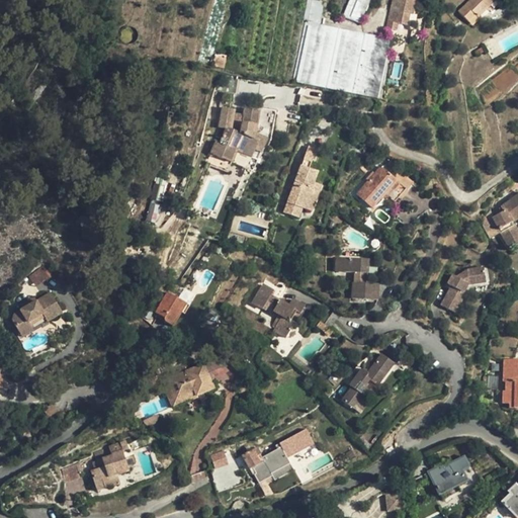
[(307,0),(304,21),(305,22),(313,24),(320,25),(323,7),(320,1),(310,0),(307,0)]
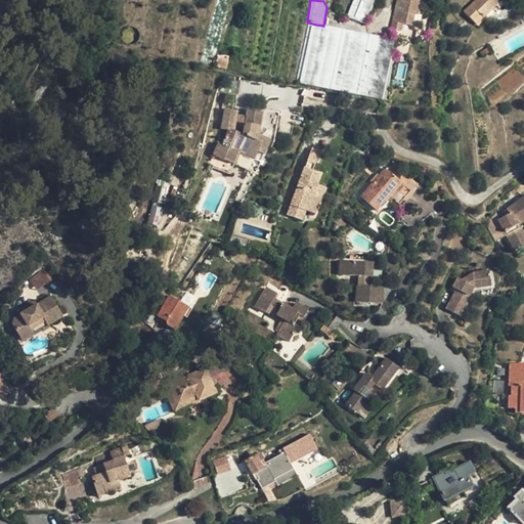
[(353,0),(347,16),(364,24),(374,0),(353,0)]
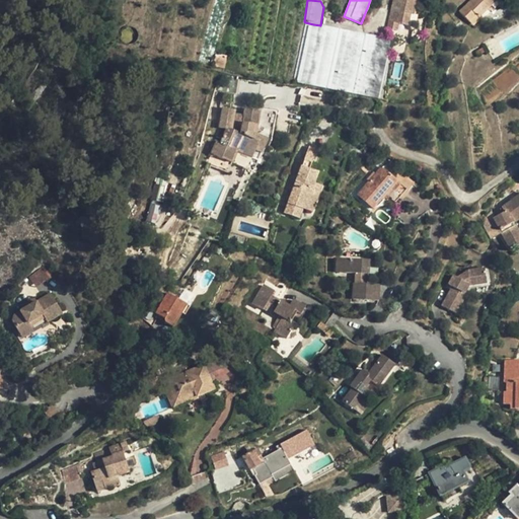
[(393,0),(391,10),(387,29),(397,31),(398,24),(408,25),(410,14),(414,14),(417,0),(393,0)]
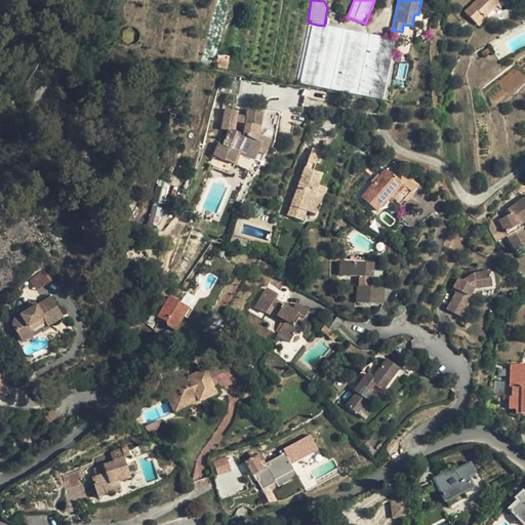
[(477,0),(466,12),(476,23),(483,15),(484,17),(501,0),(477,0)]
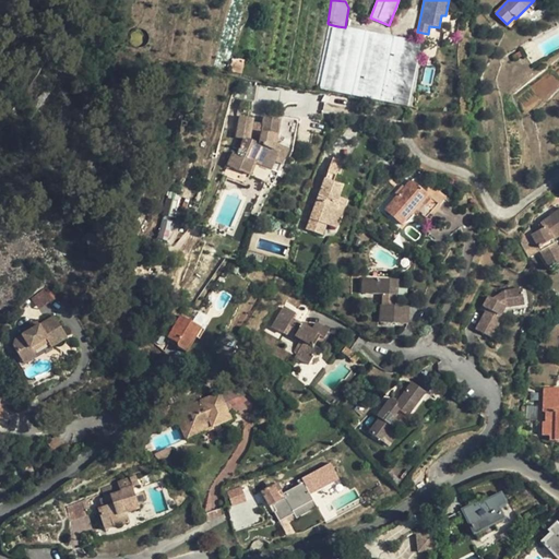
[(515,19),(514,16),(507,24),(510,27),(518,20),(515,19)]
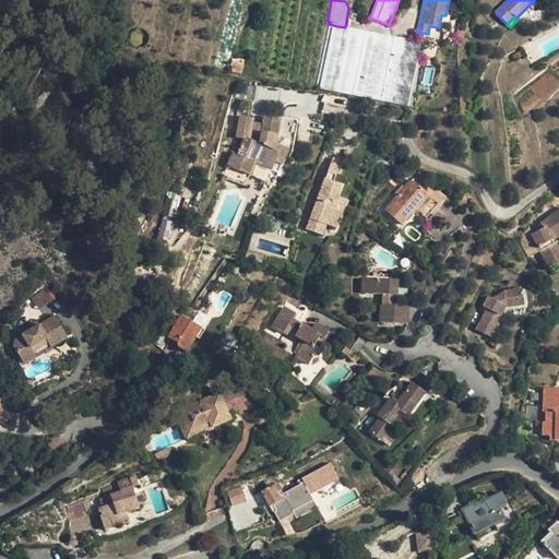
[(316,88),(323,90),(337,26),(329,24),(316,88)]
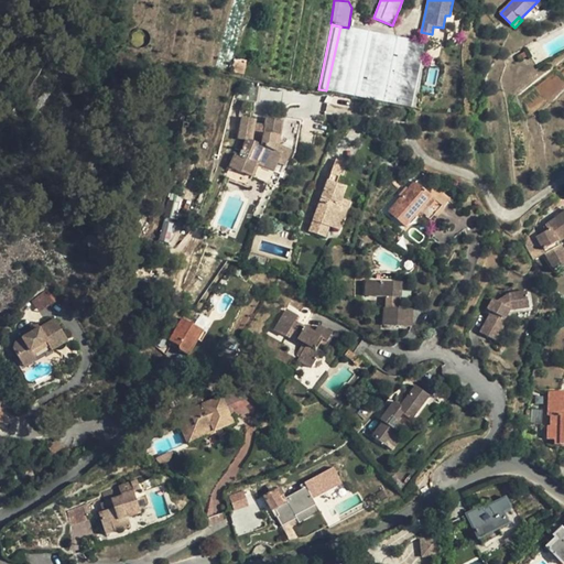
[(355,96),(369,32),(348,28),(340,26),(326,90),(355,96)]
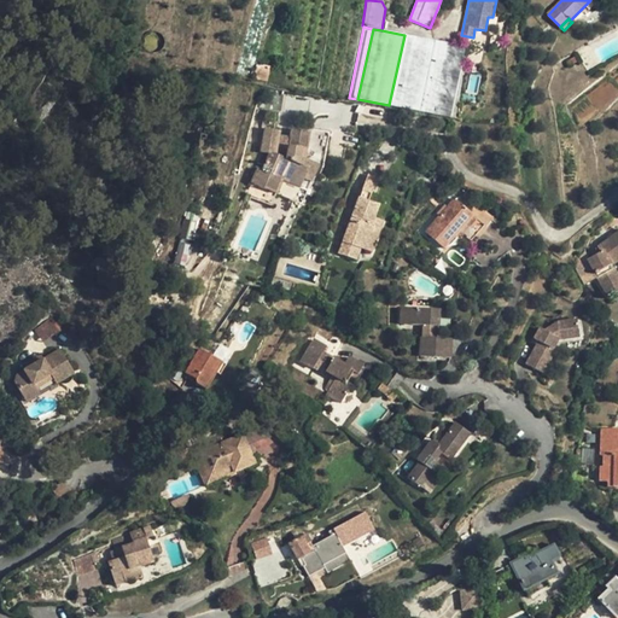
[(420,112),(435,41),(404,35),(389,105),(420,112)]
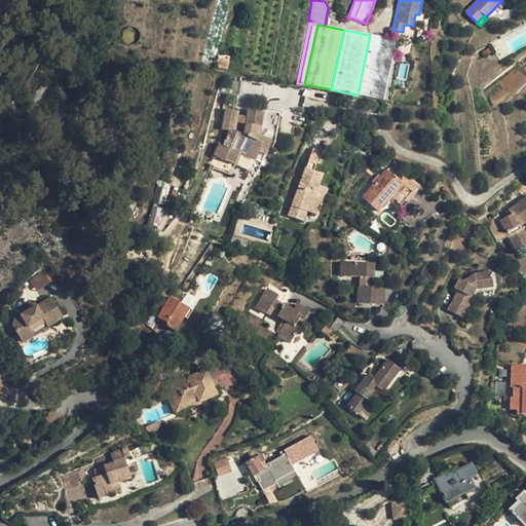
[(383,100),(397,40),(370,35),(358,96),(383,100)]
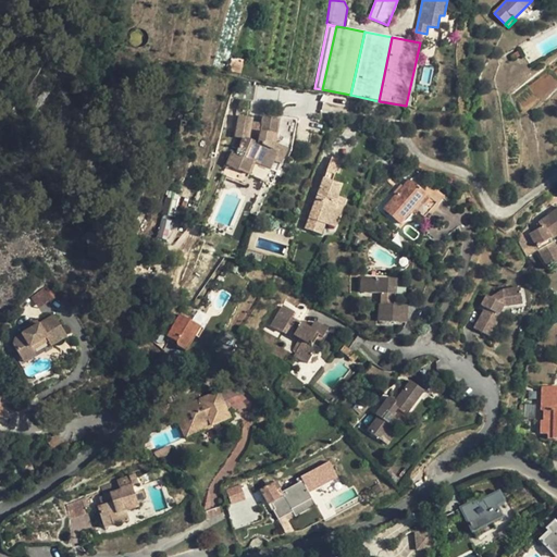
[(240,74),(244,60),(234,58),(230,72),(240,74)]
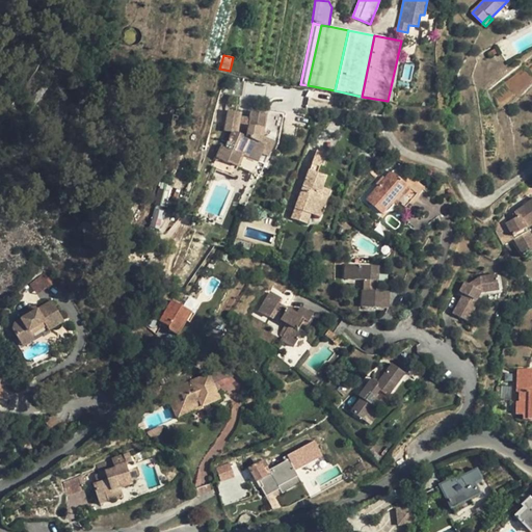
[(222,145),(216,158),(238,167),(243,156),(258,162),(261,154),(265,144),(261,143),(262,137),(274,142),(278,144),(281,132),(283,123),(284,114),(267,111),(267,113),(251,111),(250,120),(248,126),(239,124),(240,117),(240,113),(229,111),(224,131),(233,132),(225,148),(222,145)]
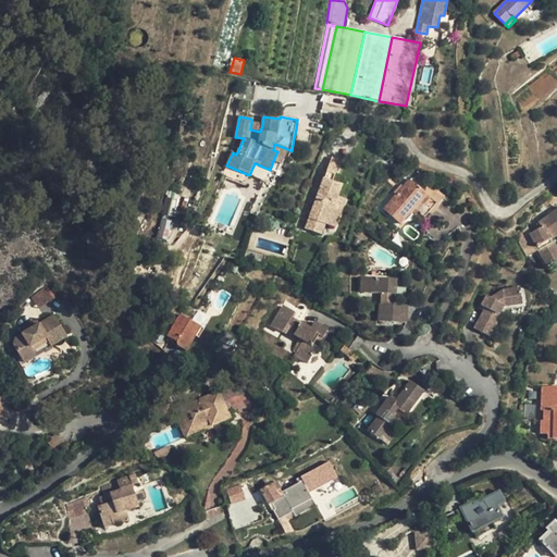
[(287,149),(277,151),(273,161),(281,164),(287,149)]
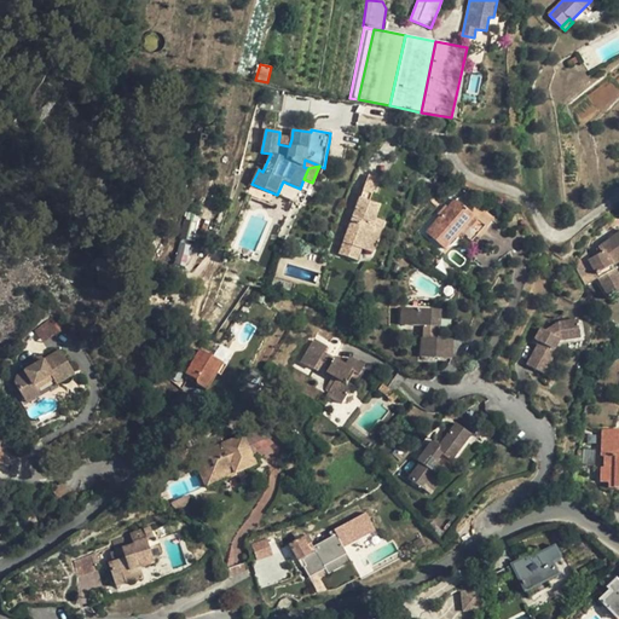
[(377,179),(369,177),(364,187),(374,191),(377,179)]
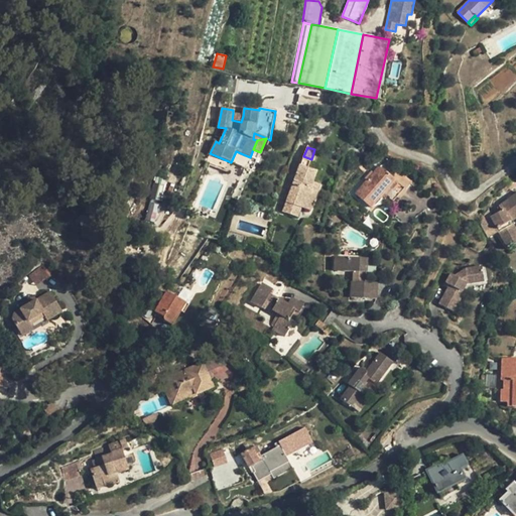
[(231,162),(210,153),(206,162),(227,171),(231,162)]
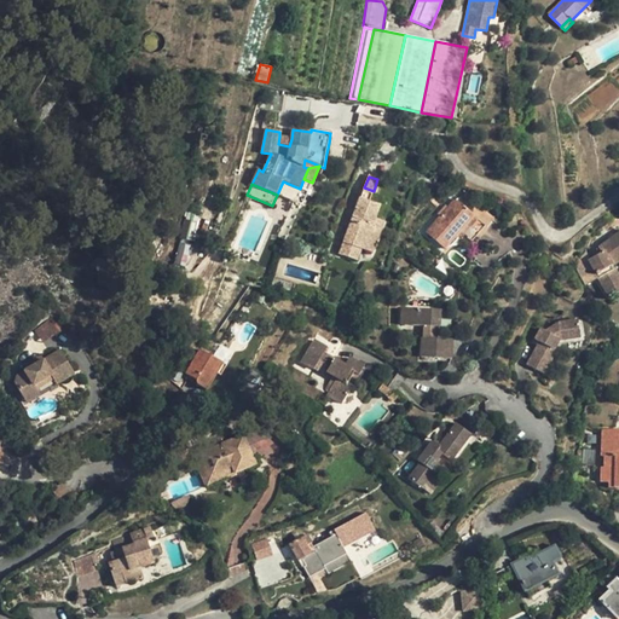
[(348,231),(340,253),(357,259),(360,249),(371,253),(383,221),(374,219),(379,207),(369,203),(374,191),(364,187),(352,221),(348,231)]
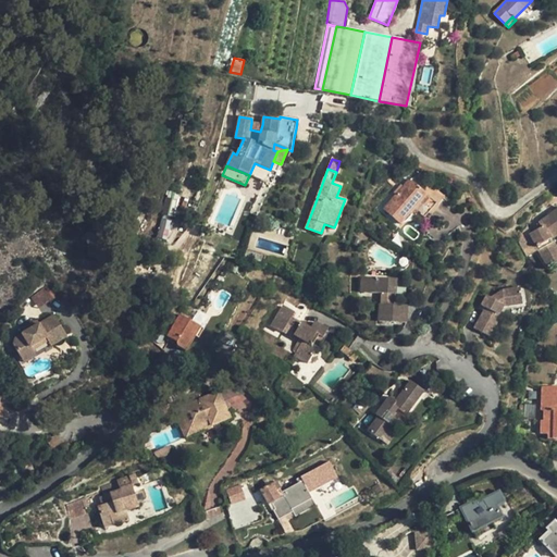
[(410,180),(383,209),(400,224),(411,212),(415,208),(418,212),(424,218),(437,203),(423,190),(410,180)]
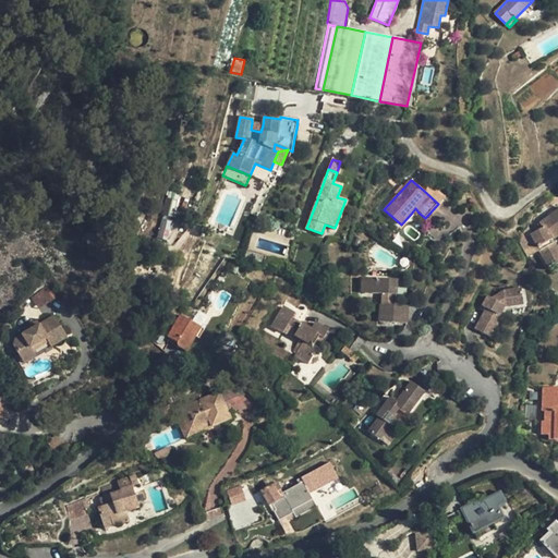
[(429,184),(424,191),(438,204),(444,197),(429,184)]
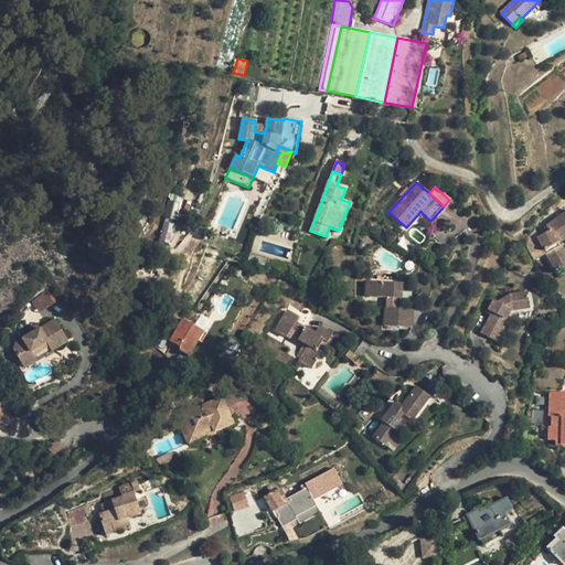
[(169,194),(167,217),(180,219),(181,195),(169,194)]
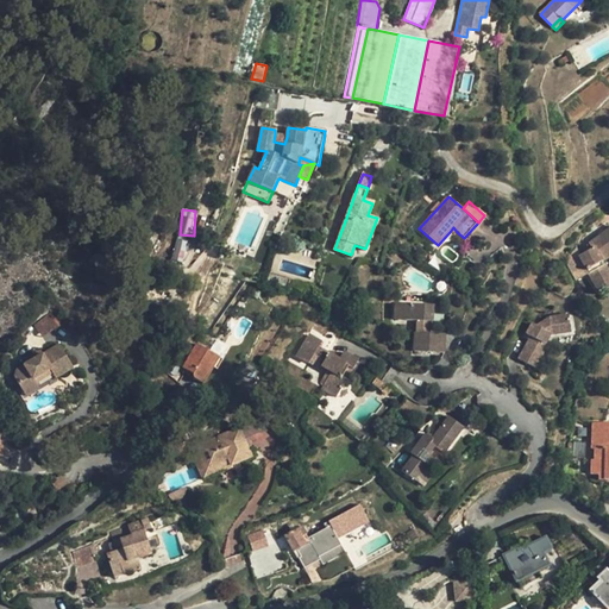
[(585,252),(579,256),(586,270),(589,274),(598,290),(608,284),(608,274),(604,265),(602,262),(608,256),(608,230),(608,231),(603,224),(596,230),(601,236),(589,244),(590,245),(592,249),(585,252)]
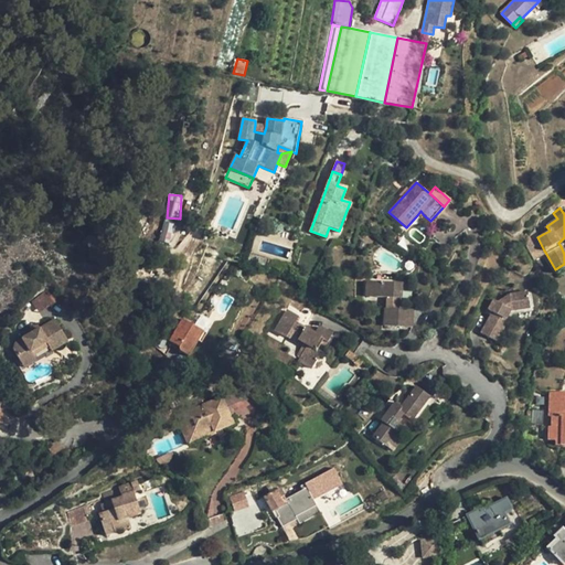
[(170,244),(176,223),(164,220),(158,241),(170,244)]
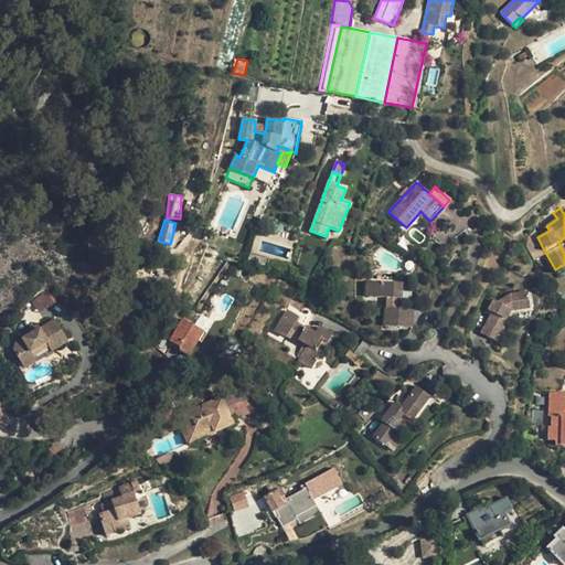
[(279,227),(269,224),(266,234),(276,237),(279,227)]
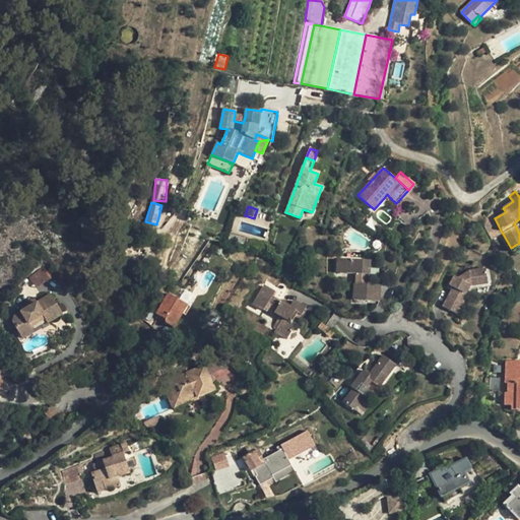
[(492,240),(503,234),(501,231),(495,218),(492,212),(482,223),(492,240)]
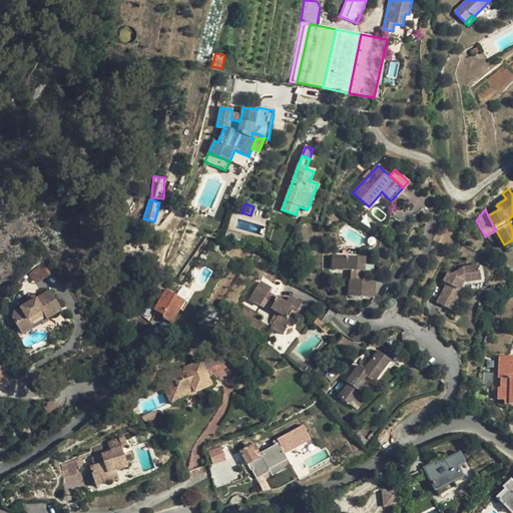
[(334,254),(333,269),(351,270),(355,271),(354,281),(351,281),(350,281),(349,296),(374,298),(375,282),(361,281),(362,271),(364,271),(365,257),(334,254)]
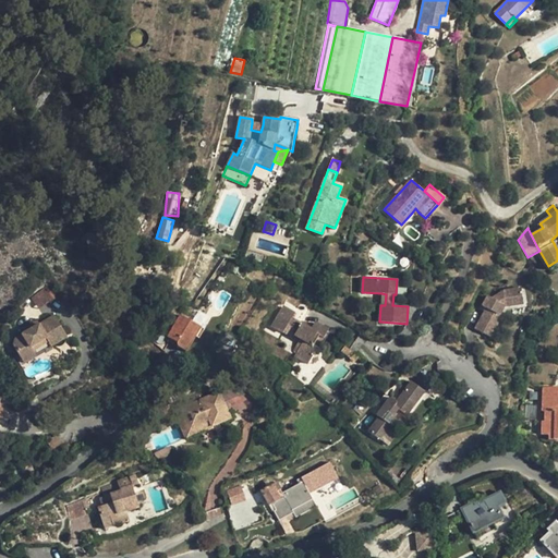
[(47,288),(32,298),(39,308),(55,298),(47,288)]
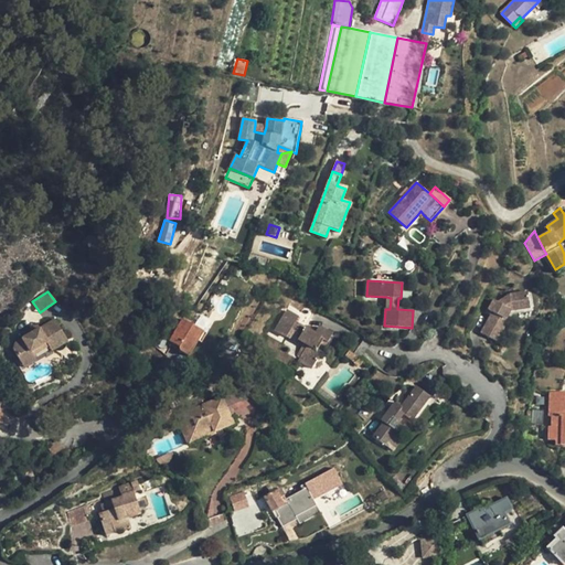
[(493,300),(489,310),(493,312),(491,316),(481,333),(497,341),(508,320),(505,318),(511,309),(512,310),(530,308),(528,292),(510,295),(509,295),(498,302),(493,300)]
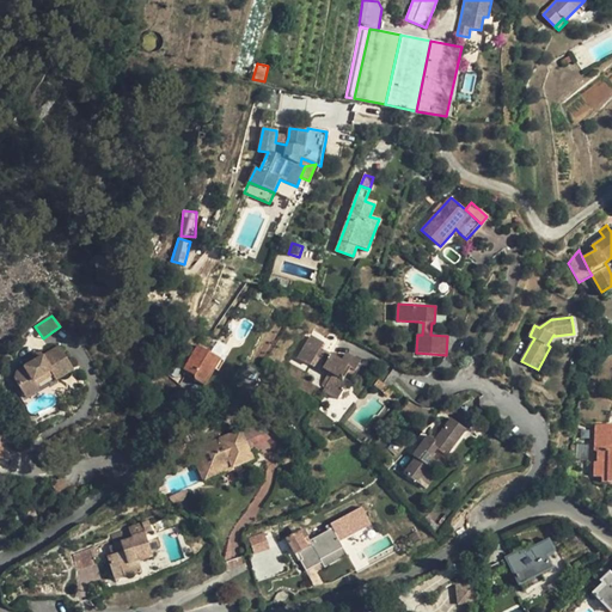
[(311,336),(298,357),(310,365),(313,359),(324,366),(323,368),(334,374),(331,378),(325,386),(323,391),(337,399),(348,381),(343,379),(349,368),(354,371),(360,362),(346,354),(341,361),(320,349),(323,343),(311,336)]
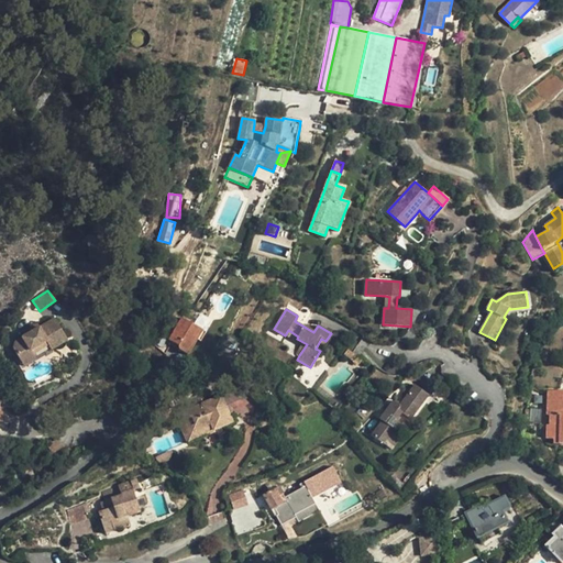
[(37,323),(20,333),(21,334),(15,338),(18,341),(15,341),(13,349),(21,362),(33,354),(31,351),(46,342),(48,345),(65,335),(55,318),(40,328),(37,323)]
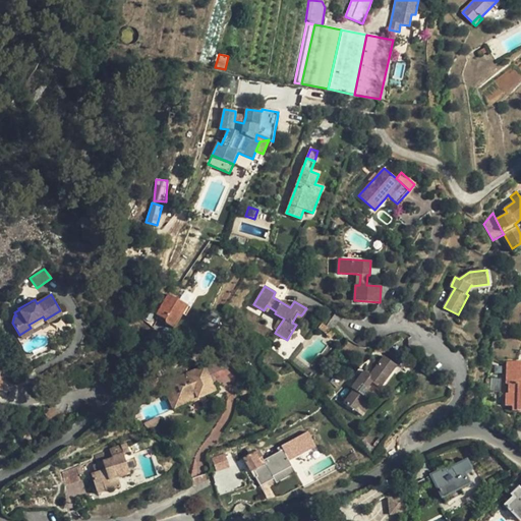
[(169,294),(158,313),(157,314),(161,316),(166,320),(166,322),(166,323),(167,324),(174,328),(182,314),(178,311),(183,303),(169,294)]
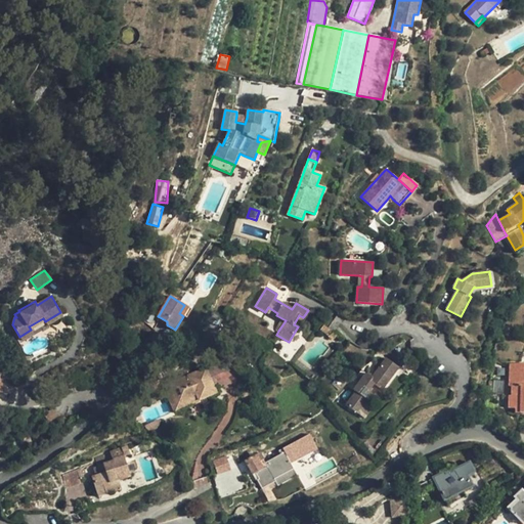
[(184,305),(179,313),(183,316),(187,318),(192,309),(184,305)]
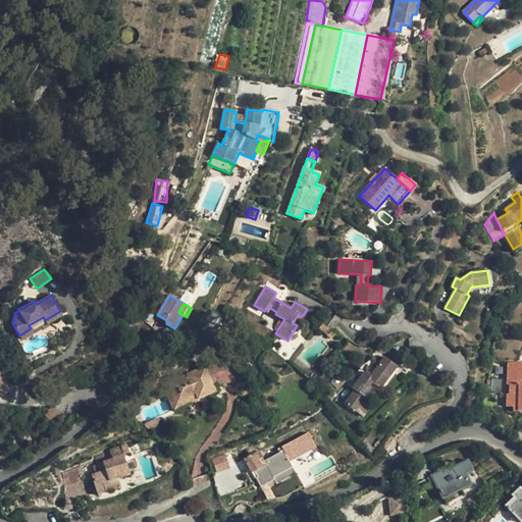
[(275,314),(276,312),(267,306),(264,311),(273,317),(275,314)]
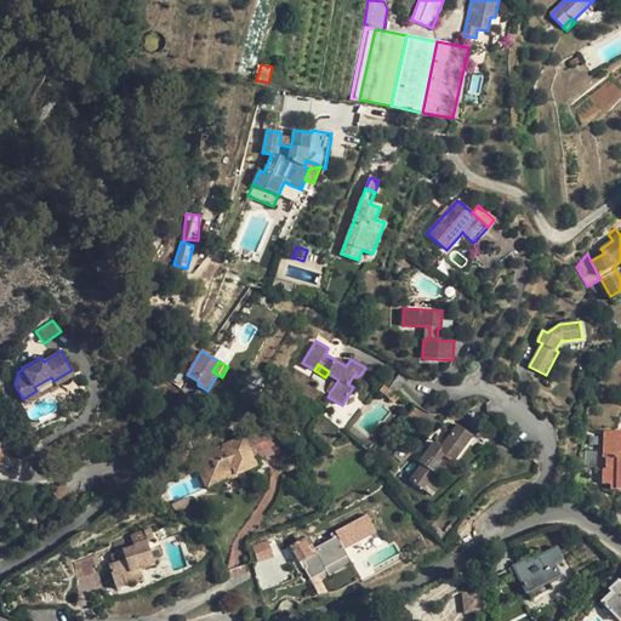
[(174,372),(169,379),(183,391),(187,383),(189,380),(192,377),(187,375),(188,374),(177,366),(174,372)]
